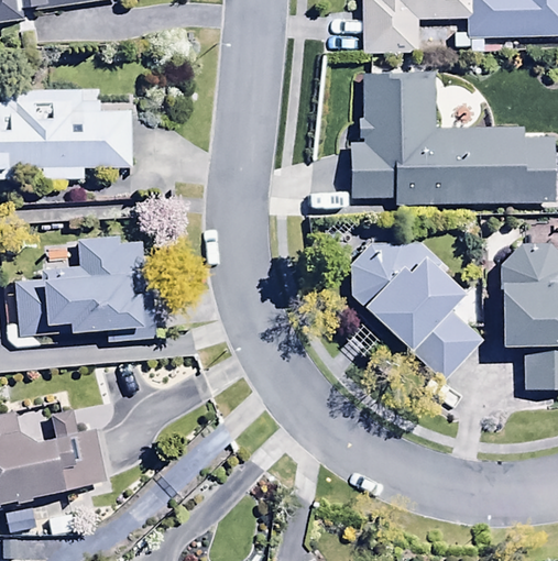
[(0,0),(0,18),(28,18),(28,2),(52,0),(0,0)]
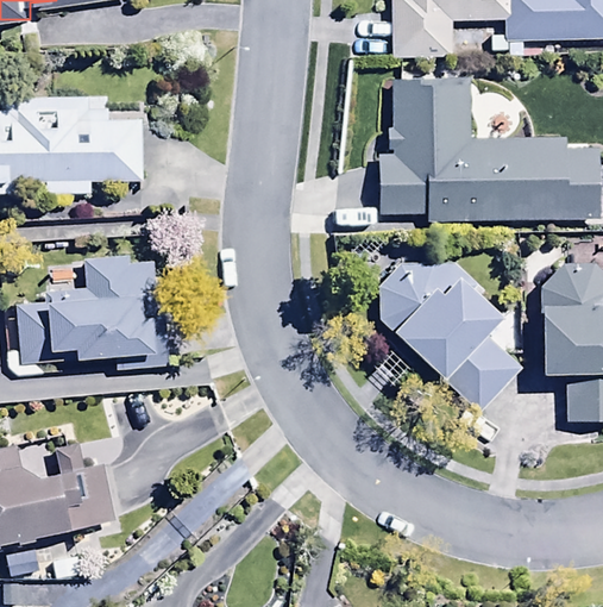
[(390,0),(393,58),(453,56),(452,22),(488,20),(489,39),(509,38),(509,54),(526,54),(526,44),(602,41),(602,0),(390,0)]
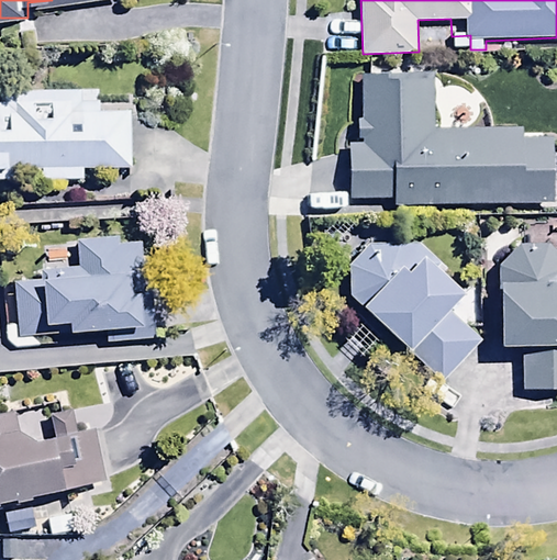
[(348,107),(351,201),(396,199),(396,208),(555,202),(553,135),(526,136),(525,125),(436,127),(435,71),(359,74),(360,107),(348,107)]
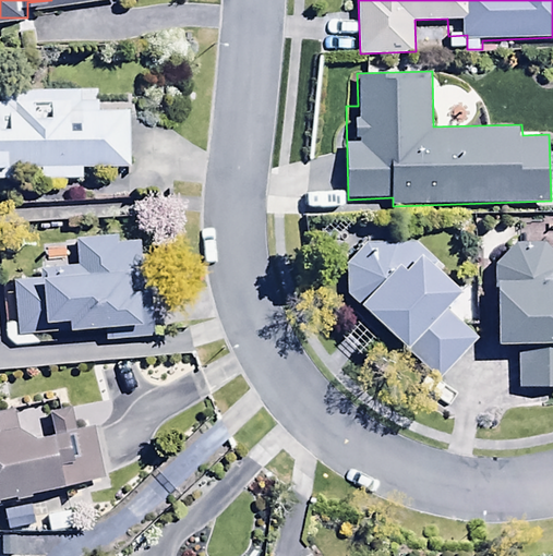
[(4,98),(0,97),(0,181),(22,181),(21,167),(43,166),(43,179),(84,178),(84,166),(133,165),(132,107),(103,107),(103,98),(85,98),(85,86),(4,87),(4,98)]
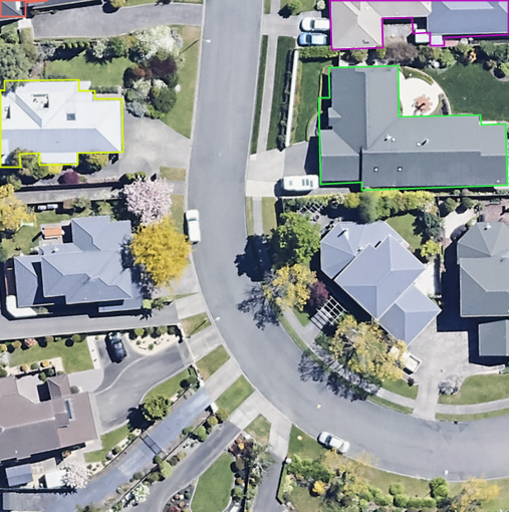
[(15,255),(18,305),(95,301),(95,296),(134,294),(132,262),(121,262),(120,243),(133,243),(132,220),(112,221),(111,214),(72,217),(73,242),(38,244),(39,254),(15,255)]
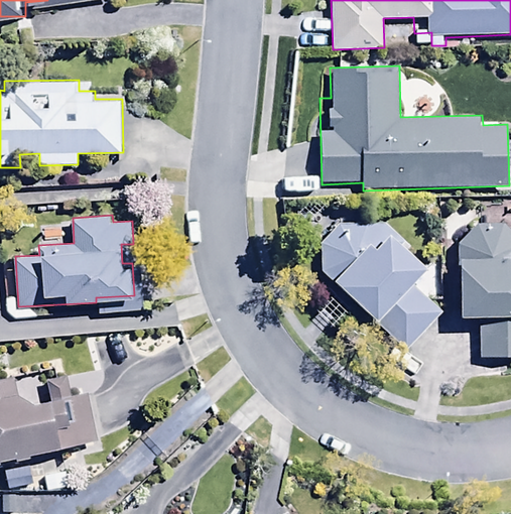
[(404,237),(385,220),(335,221),(305,255),(322,269),(325,265),(333,272),(329,278),(410,348),(444,308),(409,277),(423,261),(401,241),(404,237)]
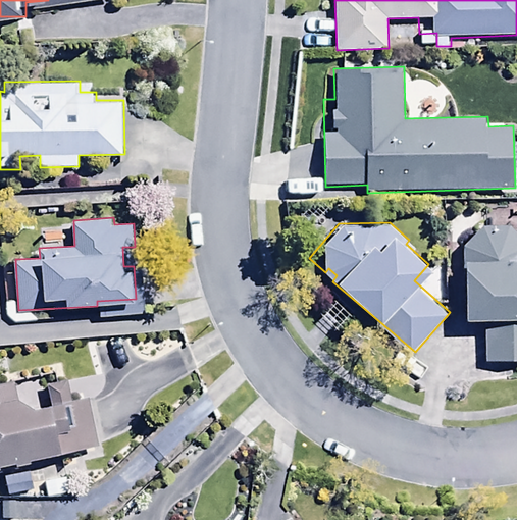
[(483,224),(460,242),(463,318),(485,317),(487,362),(516,360),(516,230),(511,224),(483,224)]
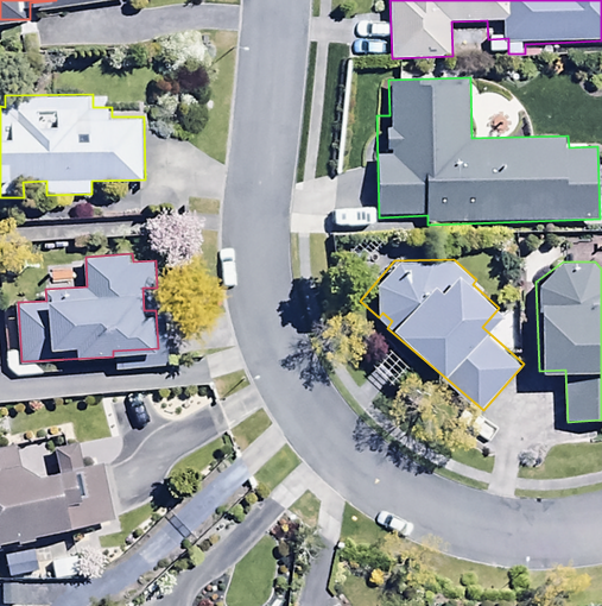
[(0,549),(5,548),(4,538),(38,535),(38,531),(119,513),(108,450),(89,454),(87,441),(55,446),(58,461),(40,465),(21,455),(19,440),(0,443),(0,549)]
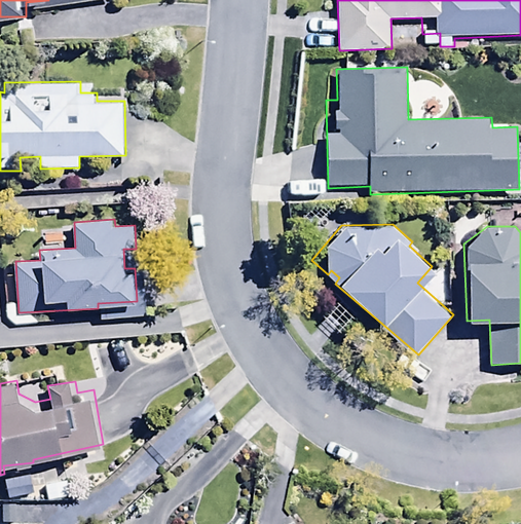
All buildings are outlined.
